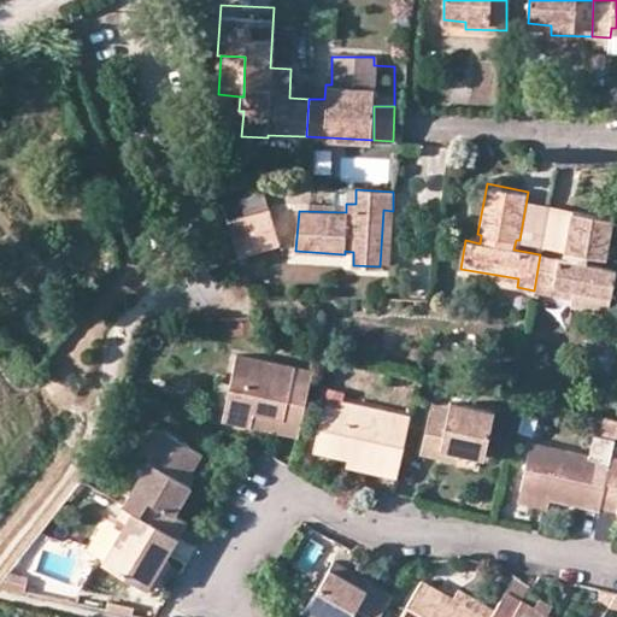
[(245,216),(265,210),(260,193),(240,199),(245,216)]
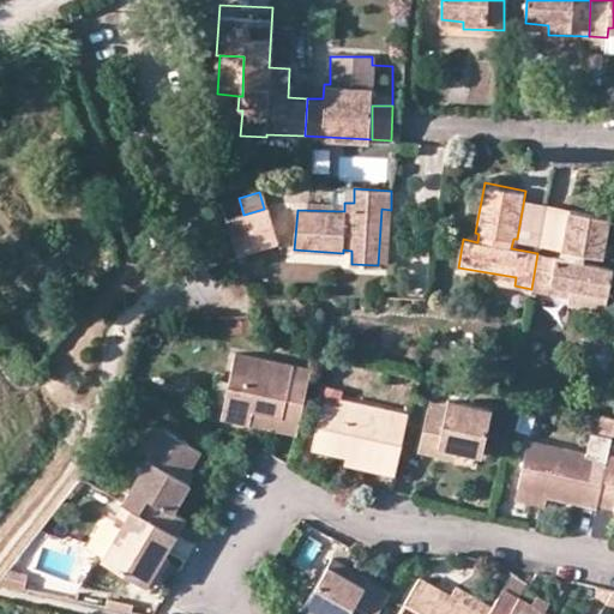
[(227,221),(236,254),(276,244),(268,208),(264,209),(244,215),(227,221)]
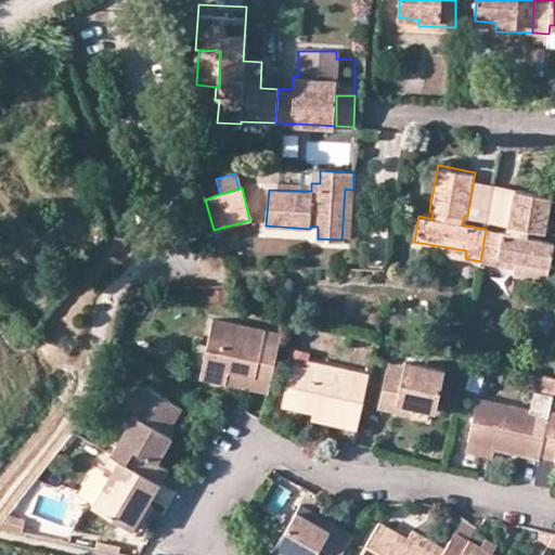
[(353,190),(345,189),(341,240),(350,241),(353,190)]
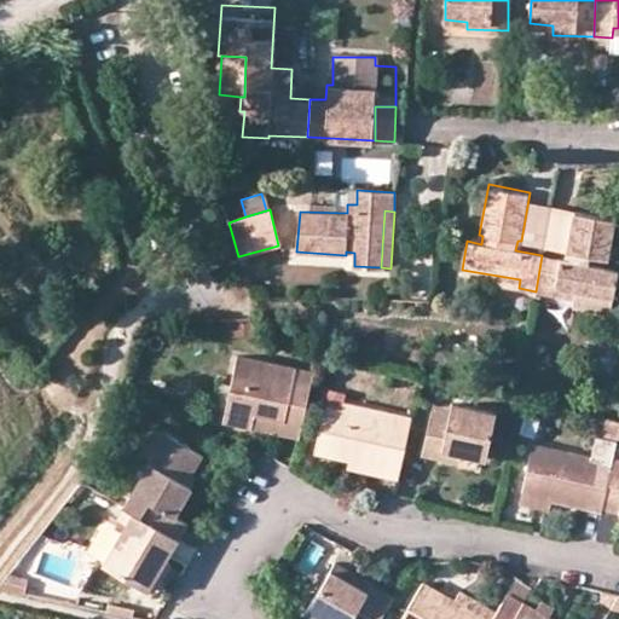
[(542,255),(536,291),(573,299),(572,306),(609,313),(618,267),(603,265),(605,256),(608,256),(615,218),(574,210),(567,250),(572,250),(571,260),(542,255)]
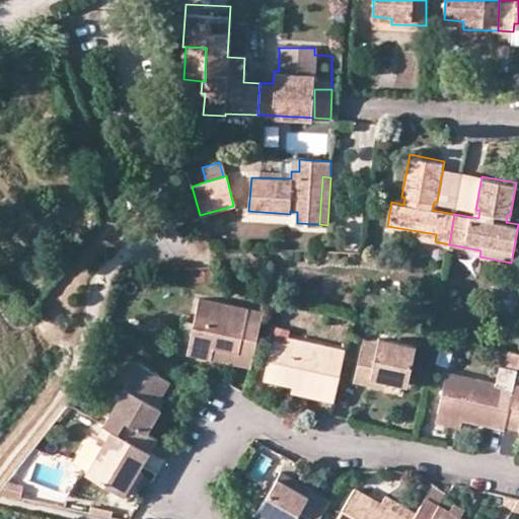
[(418,231),(418,238),(435,241),(436,234),(418,231)]
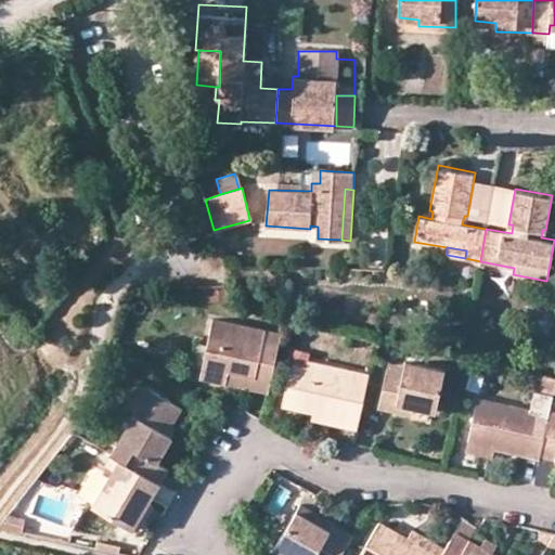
[(273,300),(284,307),(294,285),(284,282),(273,300)]
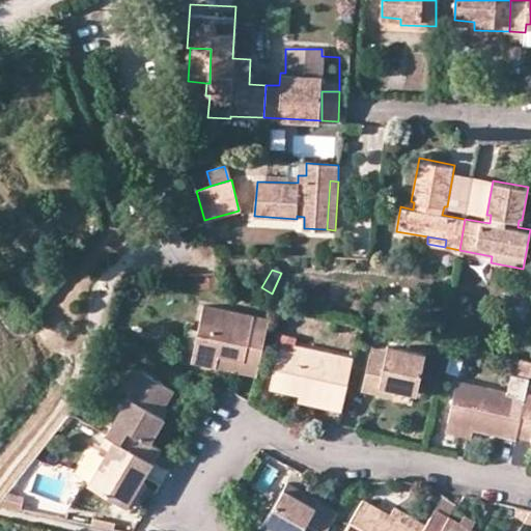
[(193,361),(217,365),(219,356),(242,361),(240,371),(255,373),(268,317),(204,304),(193,361)]
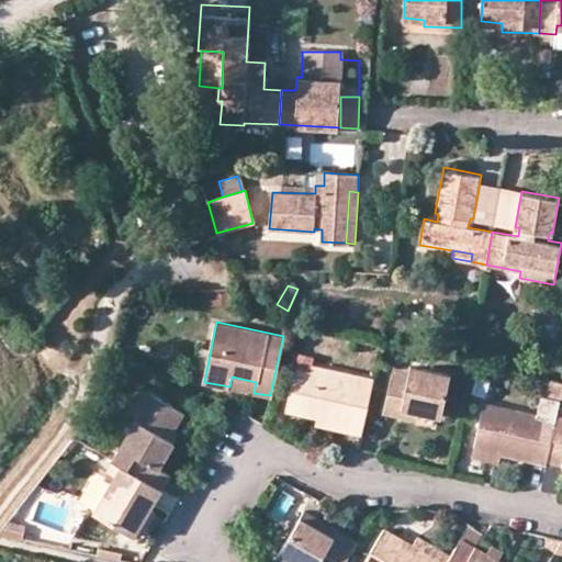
[(362,433),(373,378),(313,363),(311,372),(310,379),(292,375),(287,409),(317,416),(335,419),(334,427),(362,433)]
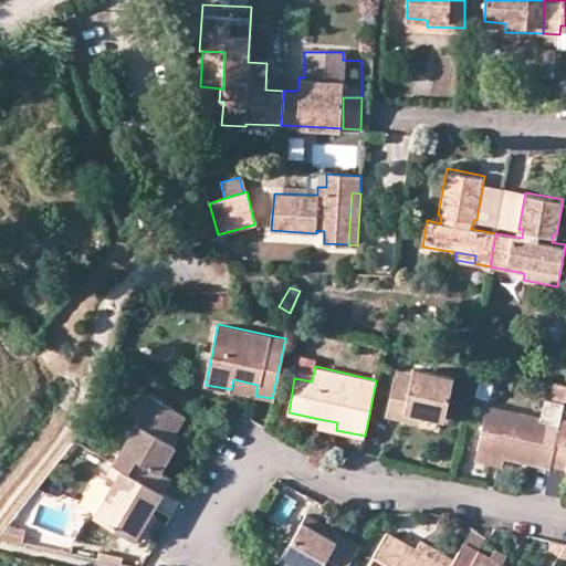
[(401,418),(404,409),(420,413),(443,419),(453,377),(413,368),(411,378),(395,374),(386,415),(401,418)]
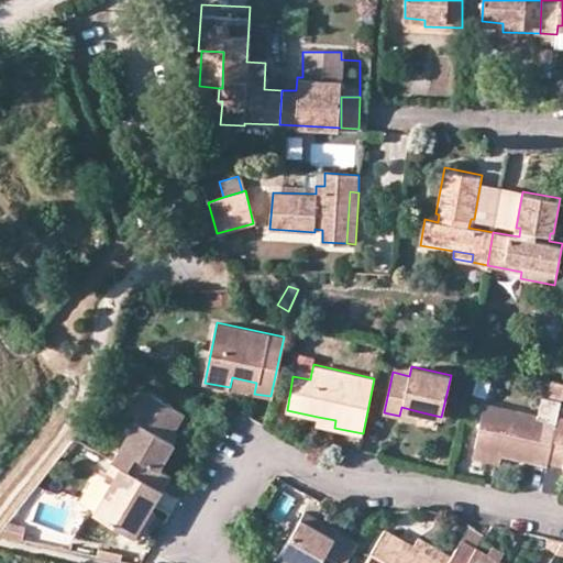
[(310,379),(311,373),(294,370),(293,376),(310,379)]
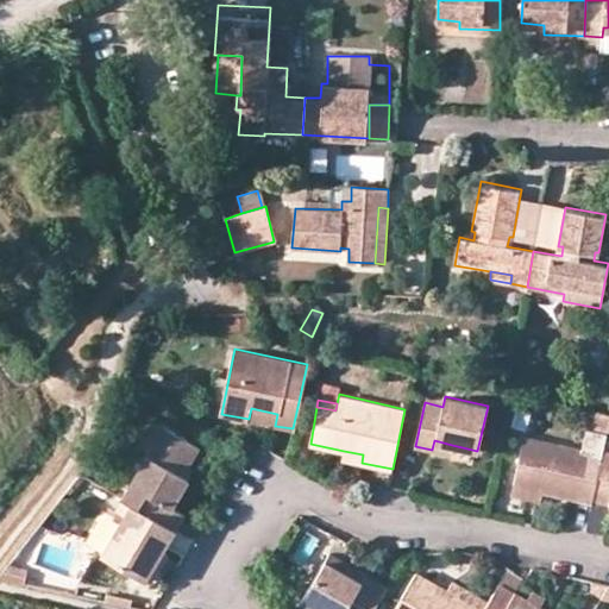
[(275,426),(277,414),(251,408),(249,419),(275,426)]
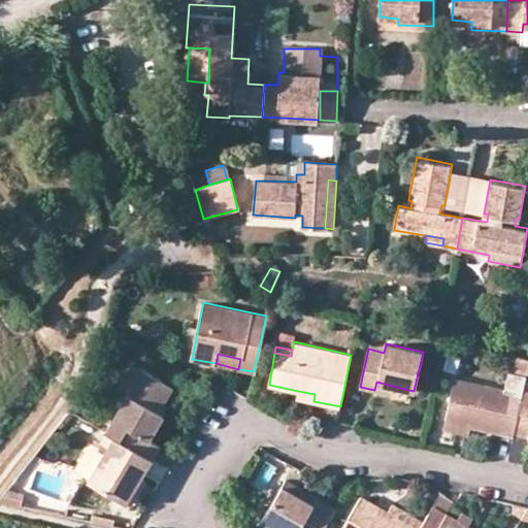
[(527,359),(527,358),(517,356),(515,372),(525,374),(527,359)]
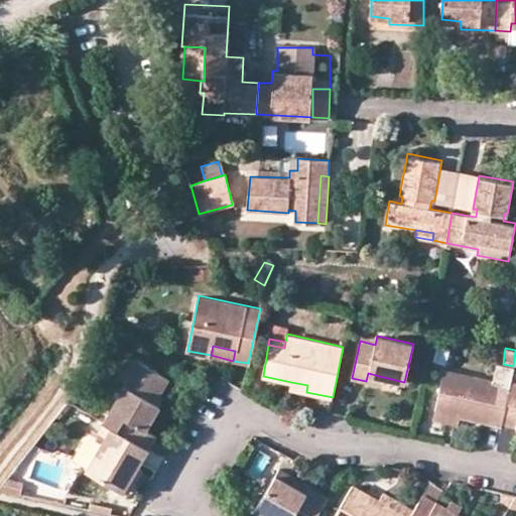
[(135,379),(144,364),(130,355),(121,370),(130,376),(135,379)]
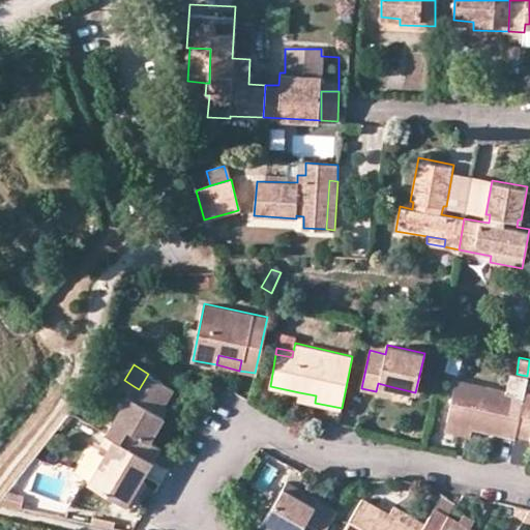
[(153,441),(149,439),(163,414),(157,410),(170,387),(148,374),(139,389),(134,386),(106,432),(113,436),(145,455),(153,441)]
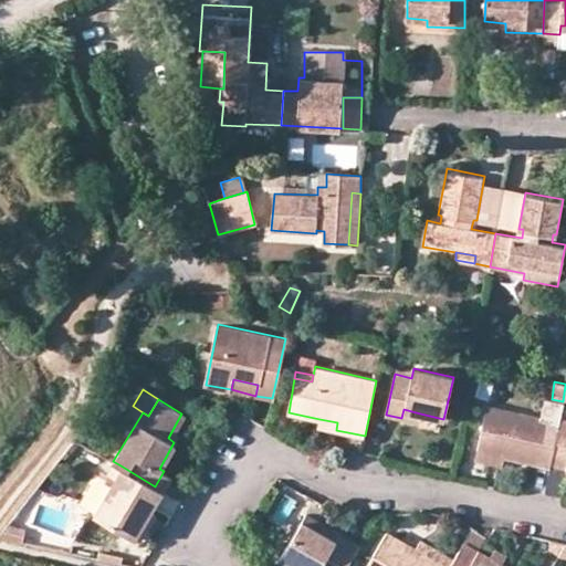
[(478,451),(504,457),(549,467),(549,463),(559,419),(488,405),(478,451)]
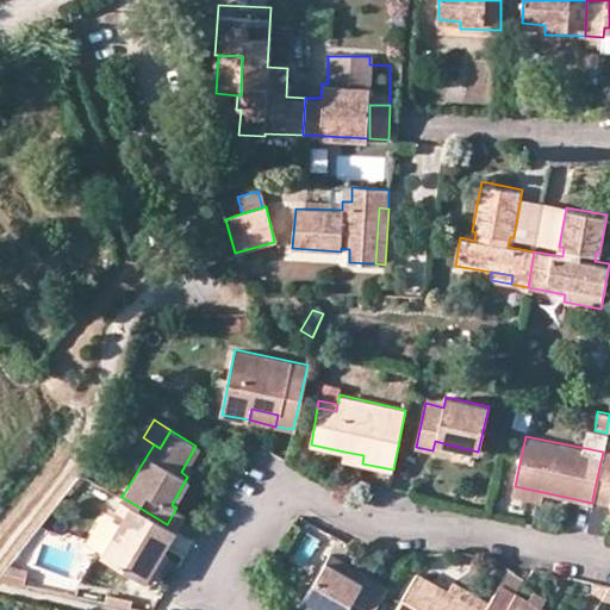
[(453,454),(453,446),(435,441),(433,450),(453,454)]
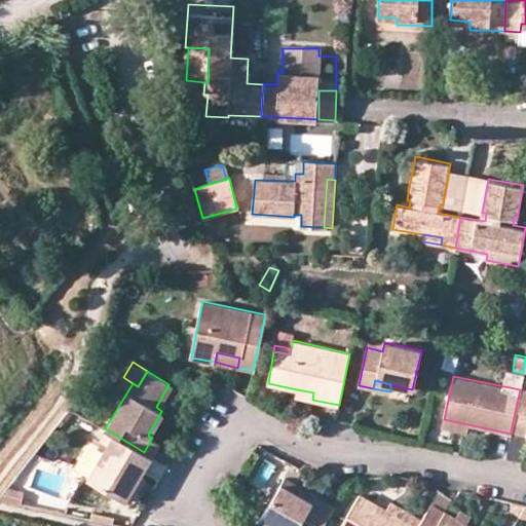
[(525,439),(525,388),(520,387),(520,389),(511,430),(525,434),(525,436),(525,439)]
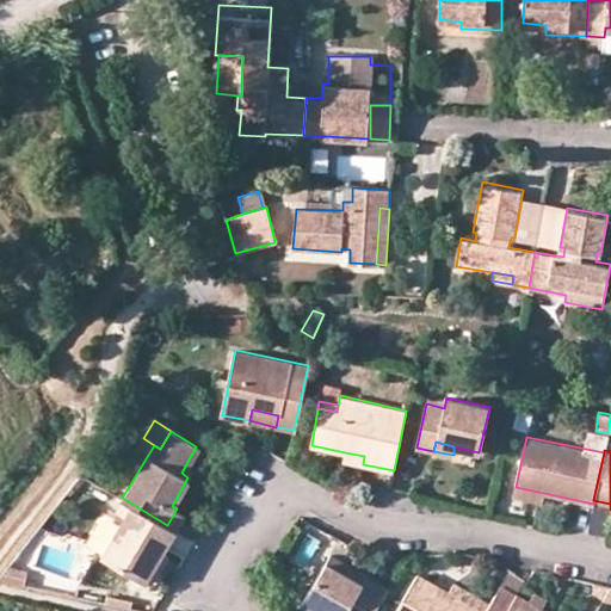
[(345,452),(344,461),(363,464),(364,456),(345,452)]
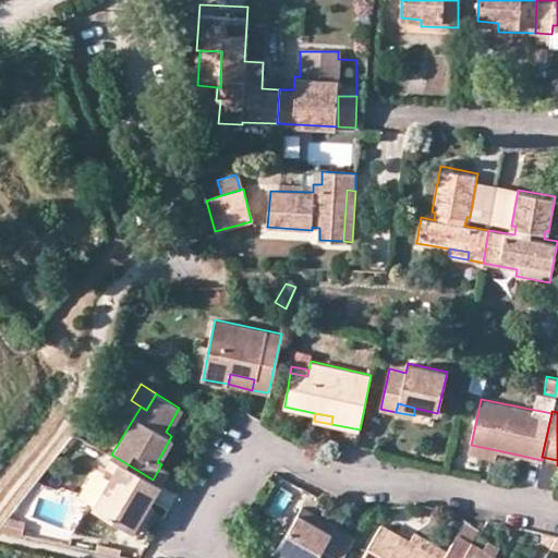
[(86,439),(83,447),(98,456),(102,449),(86,439)]
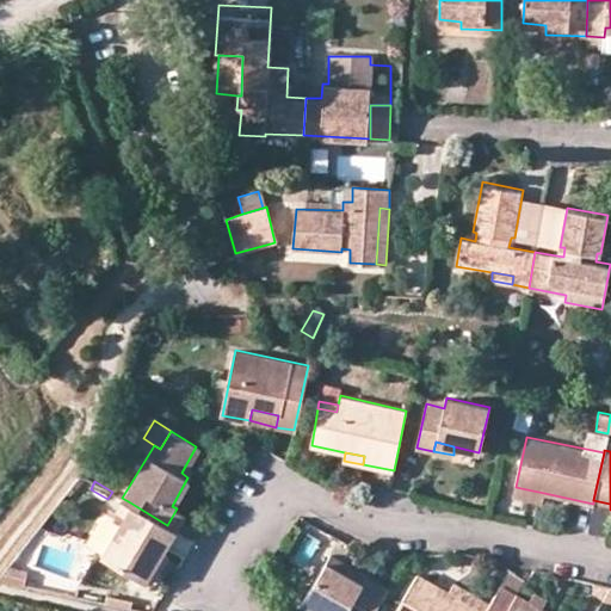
[(516,487),(513,498),(542,504),(544,493),(516,487)]
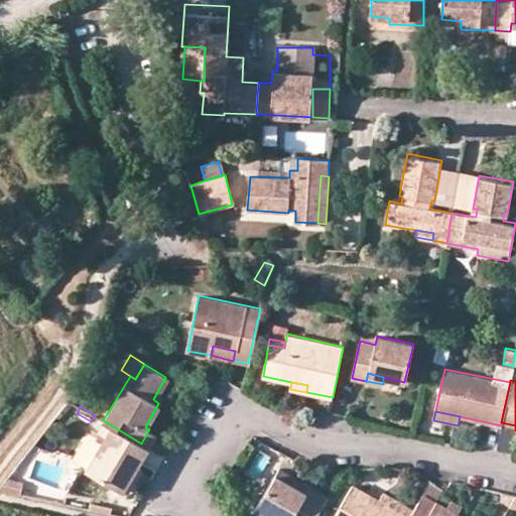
[(86,469),(124,492),(149,447),(141,443),(110,424),(93,457),(86,469)]
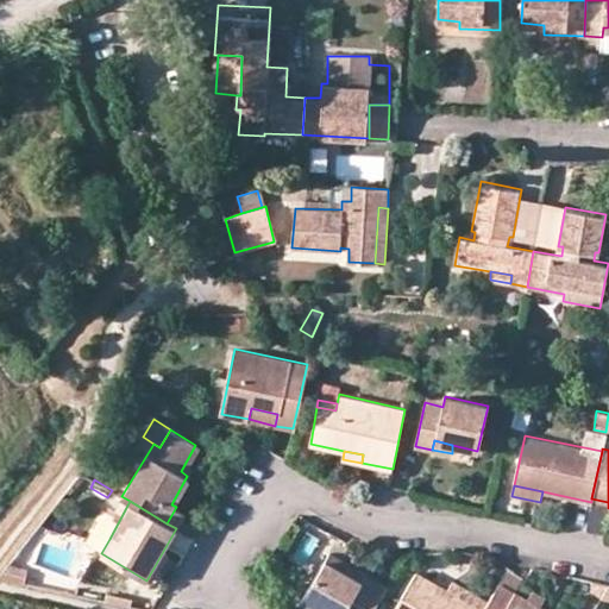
[(186,513),(176,507),(167,523),(176,528),(186,513)]
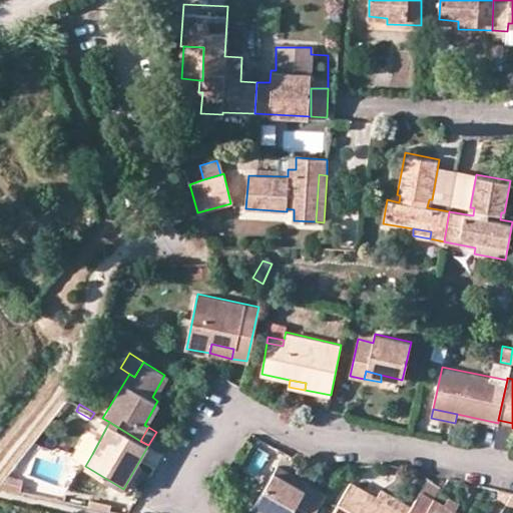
[(279,465),(255,504),(270,512),(314,512),(326,494),(279,465)]
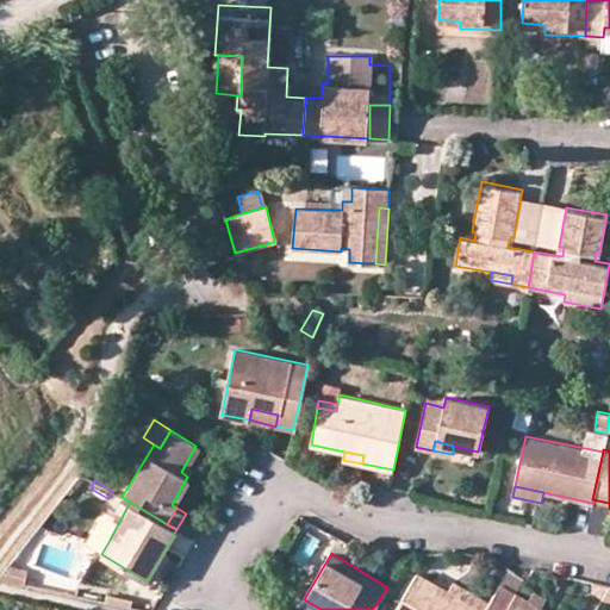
[(11,565),(1,576),(27,583),(31,570),(11,565)]
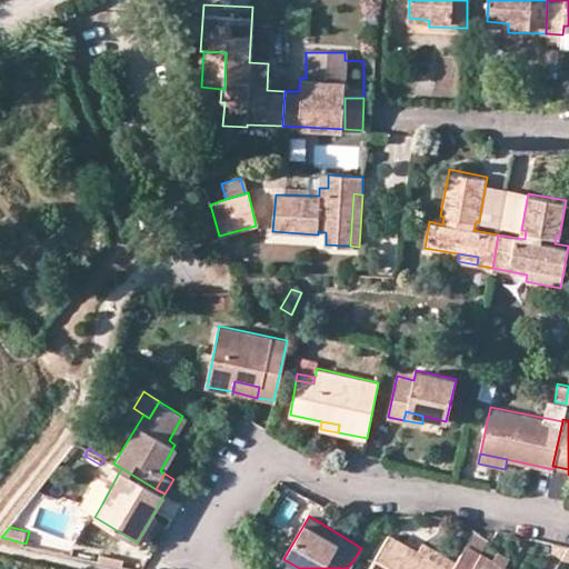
[(446,568),(436,563),(417,552),(388,536),(369,568),(446,568)]
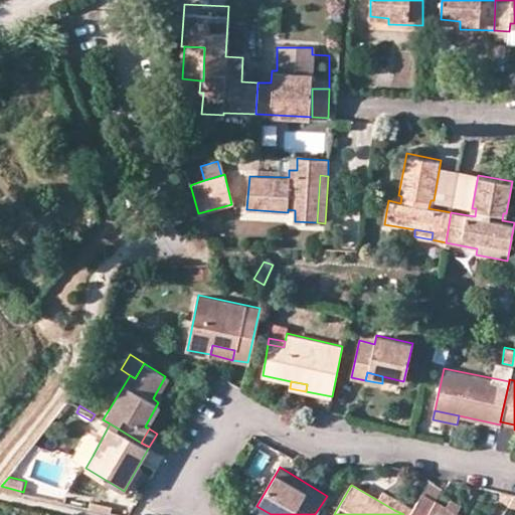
[(439,502),(443,496),(425,485),(420,493),(439,502)]
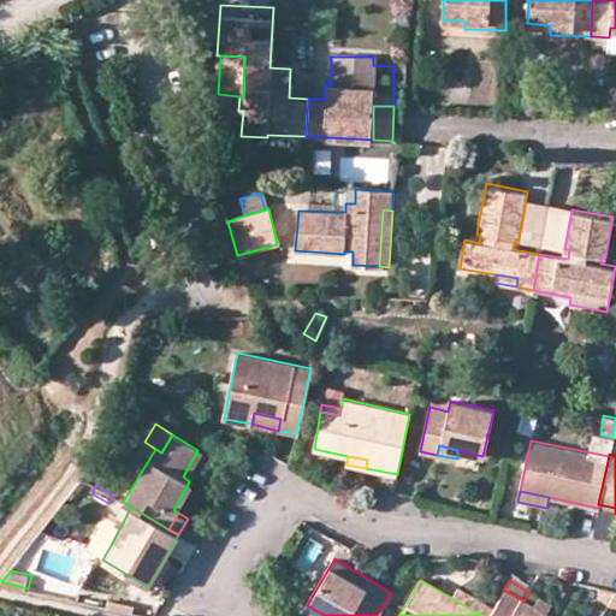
[(472,610),(478,599),(457,587),(451,598),(472,610)]
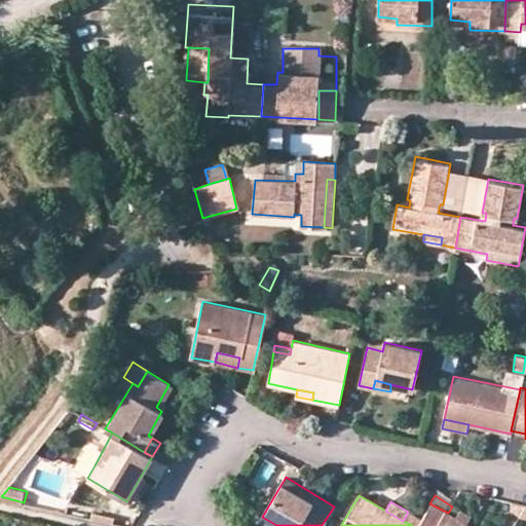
[(510,508),(510,511),(512,514),(519,517),(525,504),(511,501),(510,508)]
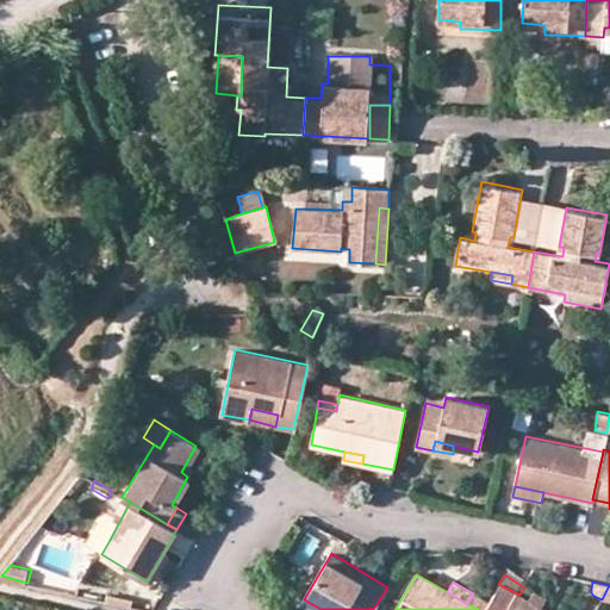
[(545,609),(541,608),(528,599),(520,595),(498,584),(481,609),(545,609)]
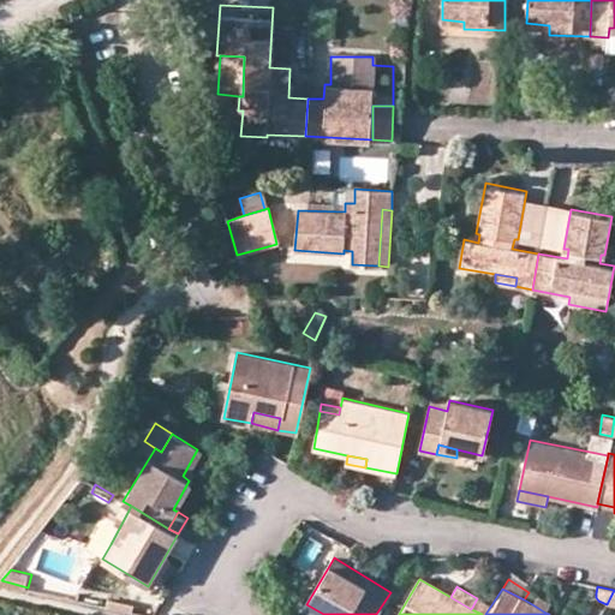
[(545,613),(549,604),(537,596),(532,604),(545,613)]
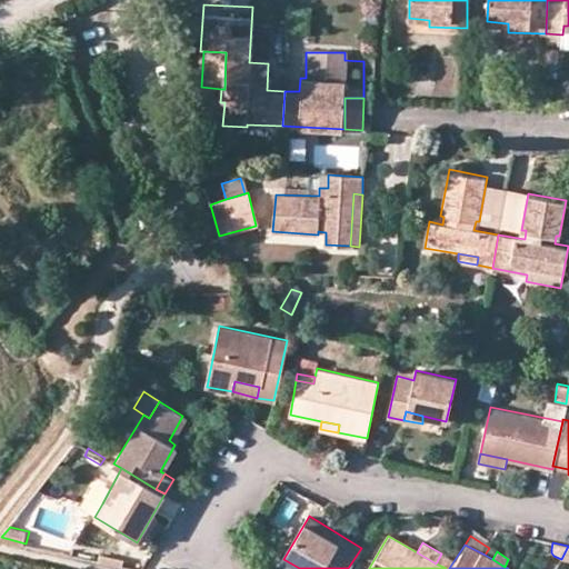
[(101,555),(100,560),(122,565),(125,560),(101,555)]
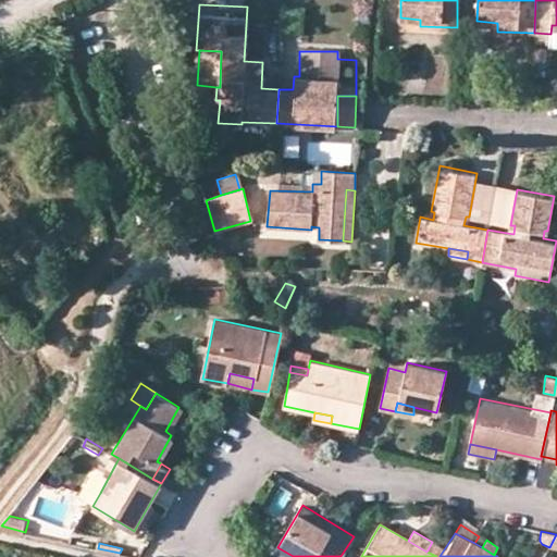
[(293,556),(277,547),(274,554),(280,556),(293,556)]
